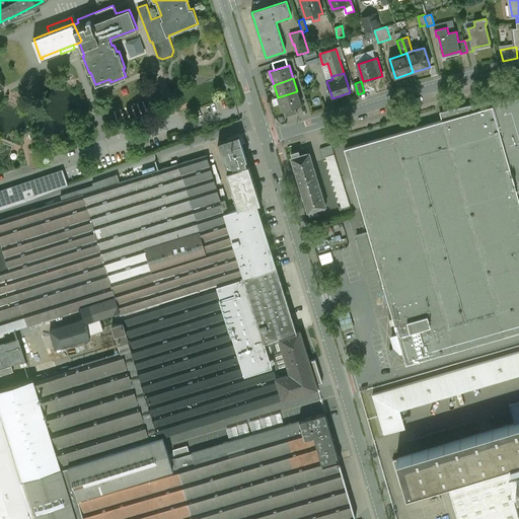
[(297,91),(278,97),(282,112),(302,105),(297,91)]
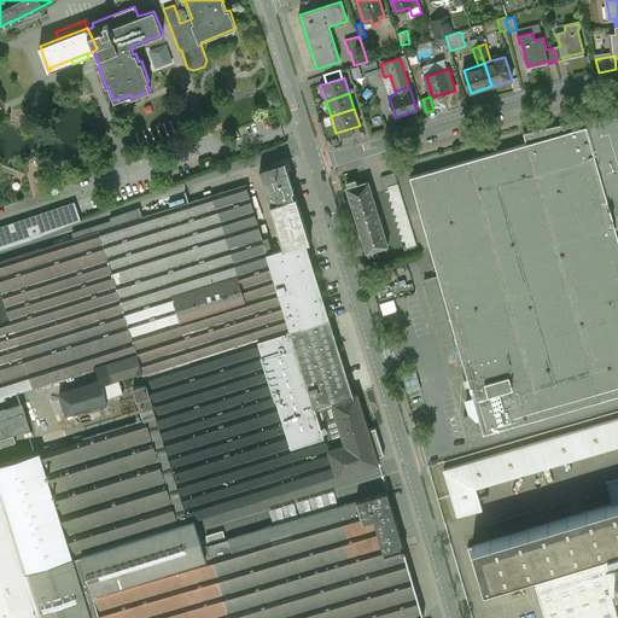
[(614,114),(523,134),(526,144),(409,176),(438,277),(424,280),(427,291),(442,287),(455,332),(450,333),(450,343),(465,344),(464,363),(483,435),(617,395),(617,123),(614,114)]
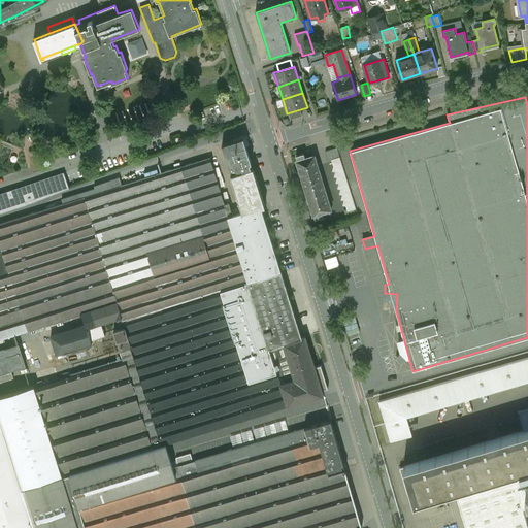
[(300,109),(288,112),(290,120),(302,116),(300,109)]
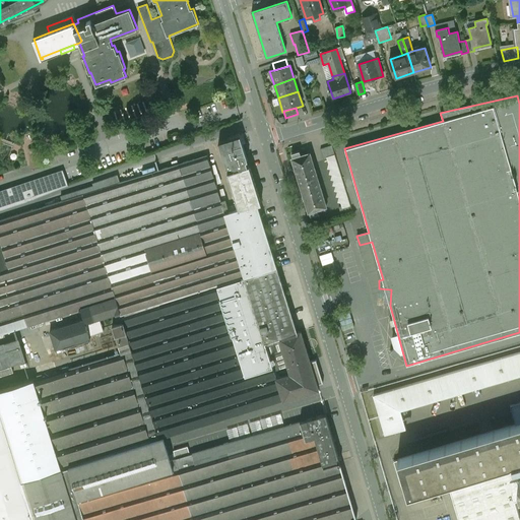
[(242,133),(229,137),(230,139),(217,143),(225,168),(228,167),(229,173),(247,167),(245,161),(248,160),(242,143),(245,142),(242,133)]
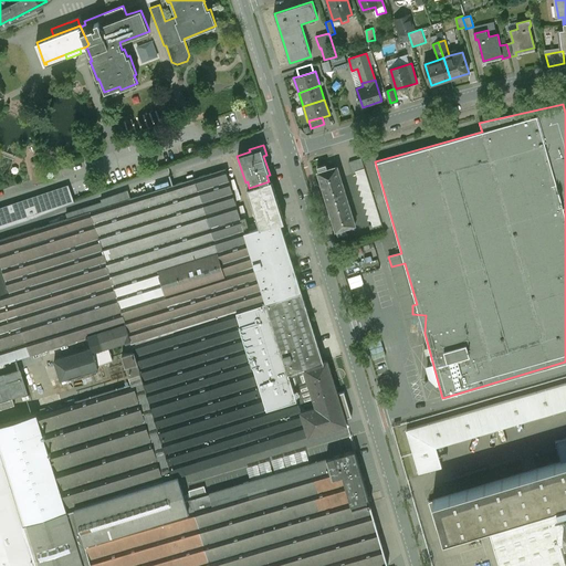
[(366,149),(368,161),(387,157),(385,146),(366,149)]
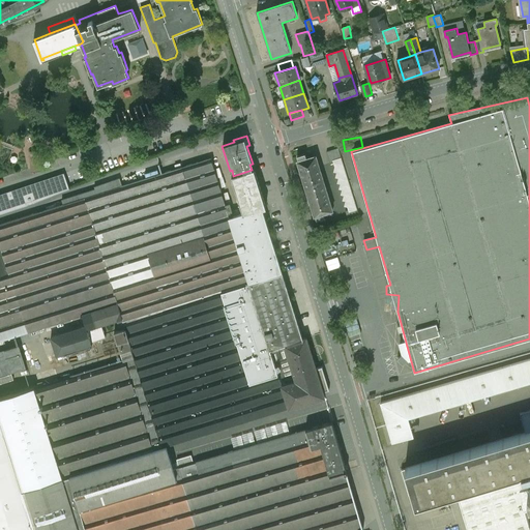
[(337,148),(326,152),(329,164),(342,159),(337,148)]
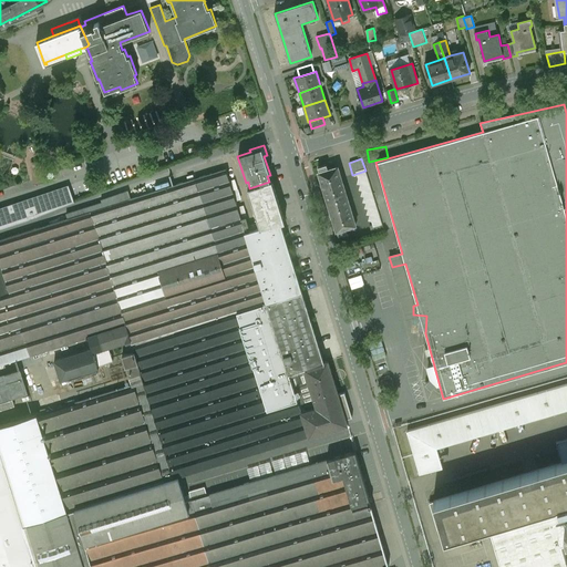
[(43,161),(31,161),(33,183),(45,182),(43,161)]
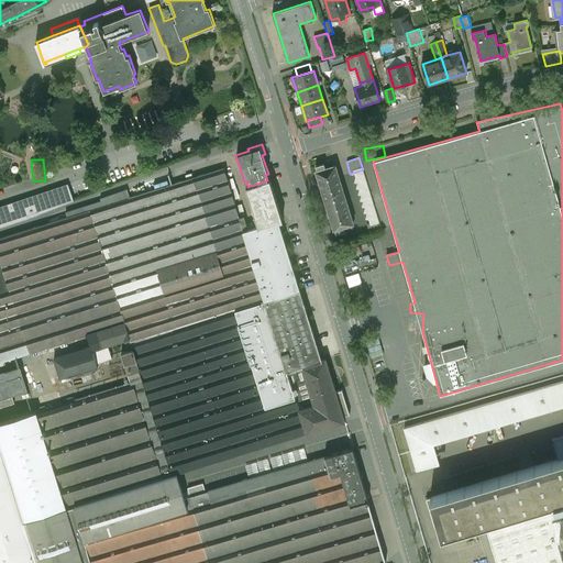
[(334,165),(315,170),(333,230),(353,223),(334,165)]
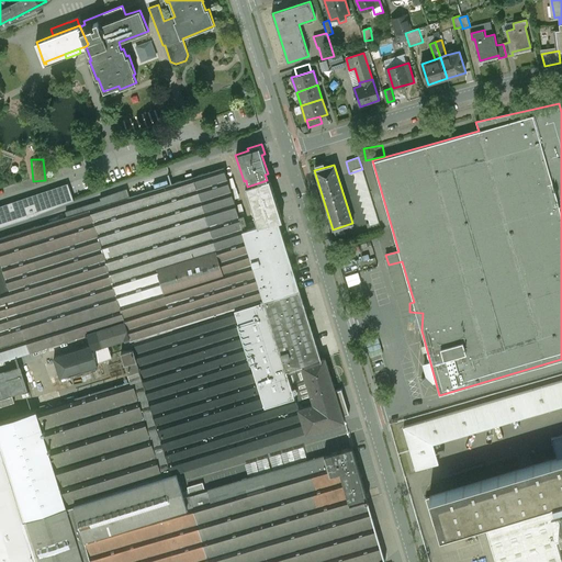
[(125,344),(299,291),(278,222),(258,227),(248,231),(244,232),(239,217),(224,168),(182,181),(67,216),(0,237),(0,260),(9,289),(0,291),(0,361),(86,336),(89,347),(90,347),(91,348),(100,346),(101,347),(124,339),(125,344)]
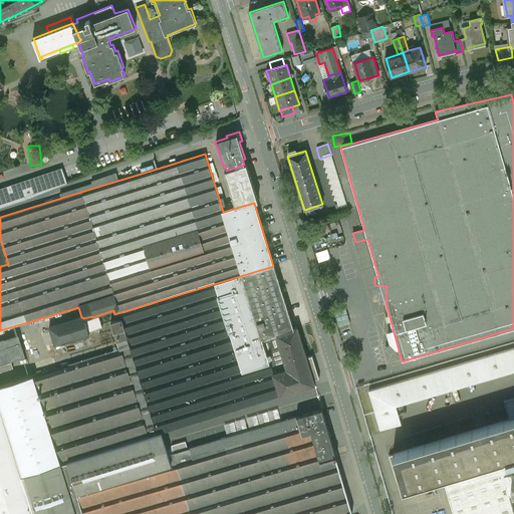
[(154,159),(92,181),(92,184),(60,194),(61,198),(167,166),(165,160),(156,163),(154,159)]
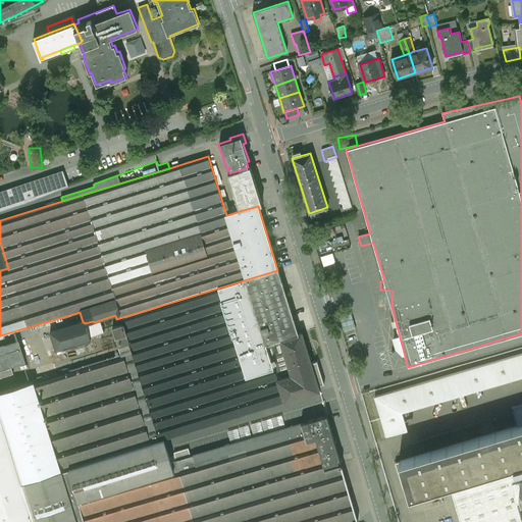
[(229,173),(227,173),(240,211),(258,206),(262,205),(250,166),(248,167),(229,173)]
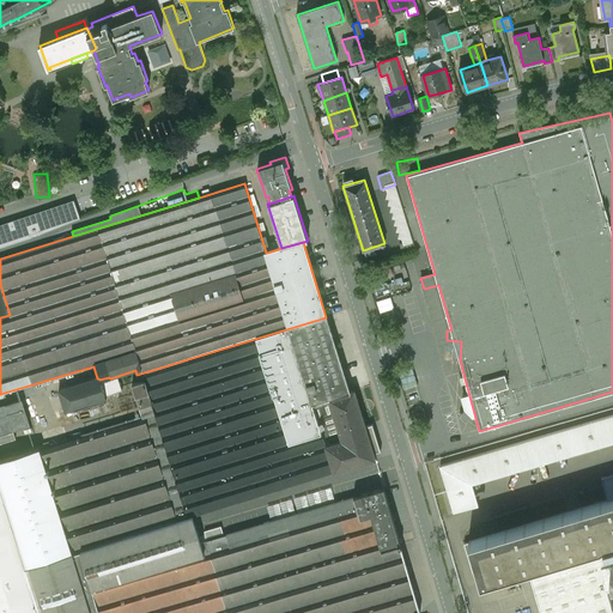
[(0,247),(32,237),(82,218),(74,201),(0,225),(0,247)]
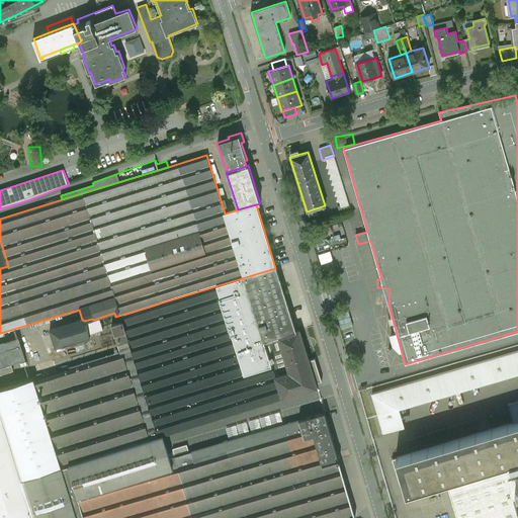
[(229,212),(225,199),(221,200),(225,213),(229,212)]
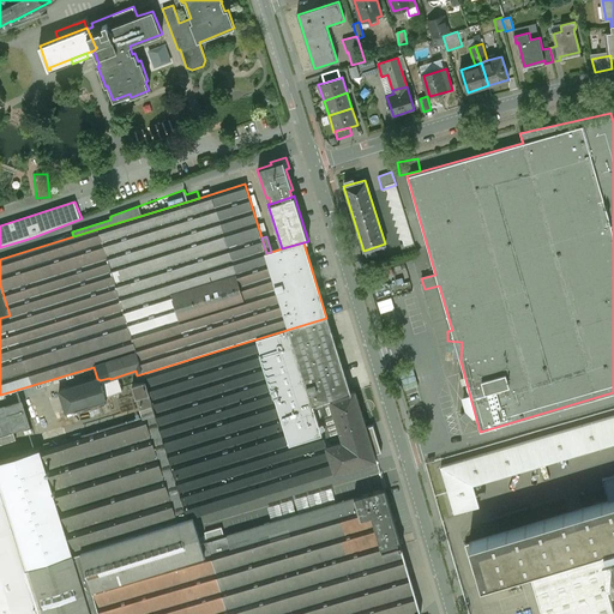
[(413,241),(399,245),(402,252),(415,247),(413,241)]
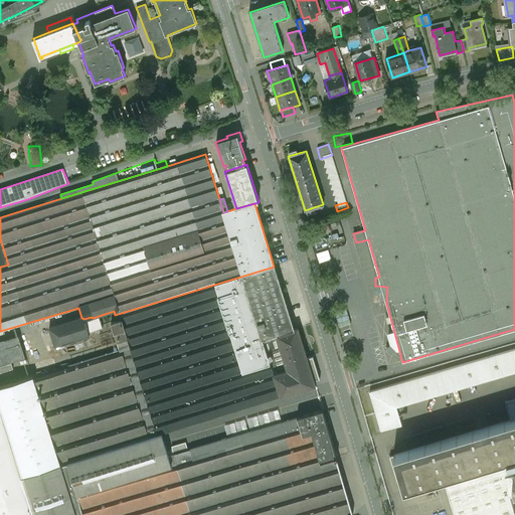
[(340,223),(310,235),(316,250),(346,239),(340,223)]
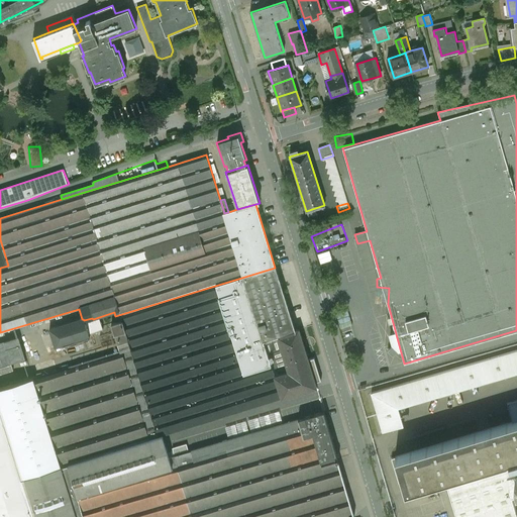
[(0,239),(0,268),(8,266),(0,239)]
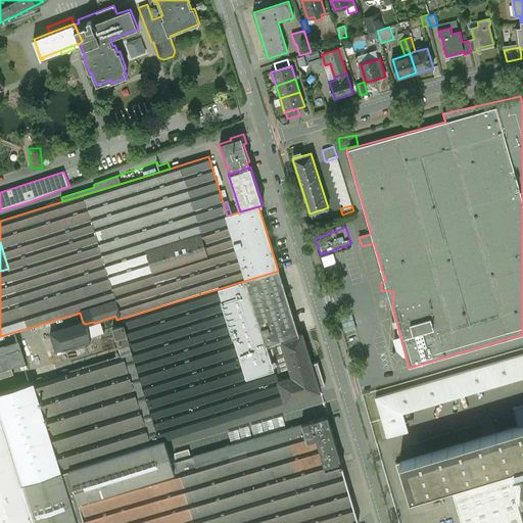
[(122,354),(0,392),(0,413),(18,470),(15,471),(16,474),(19,473),(22,484),(163,440),(319,392),(318,387),(321,385),(322,381),(319,378),(315,378),(301,333),(297,334),(278,271),(116,320),(119,325),(112,327),(122,354)]
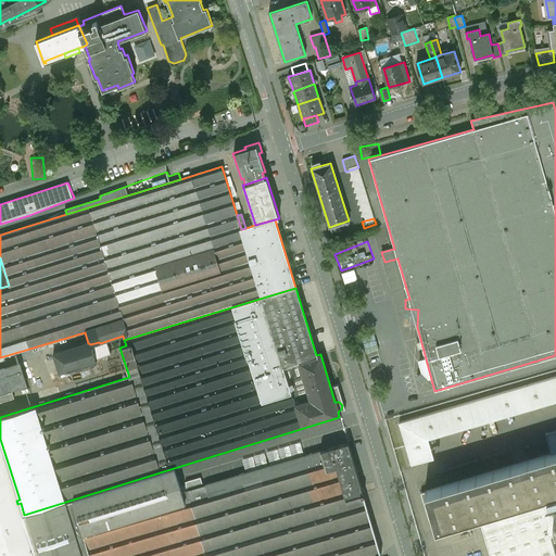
[(88,343),(53,354),(59,374),(97,362),(96,358),(103,356),(100,343),(99,342),(90,344),(89,343),(88,343)]
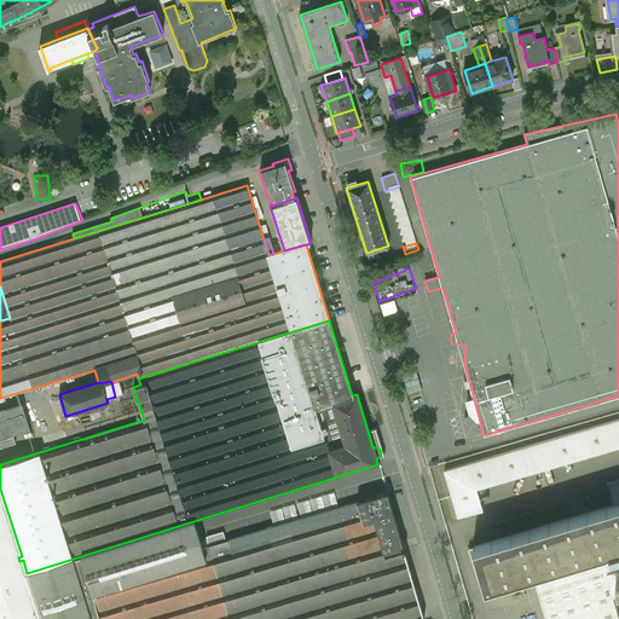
[(22,404),(5,409),(5,410),(0,410),(0,438),(29,429),(22,404)]
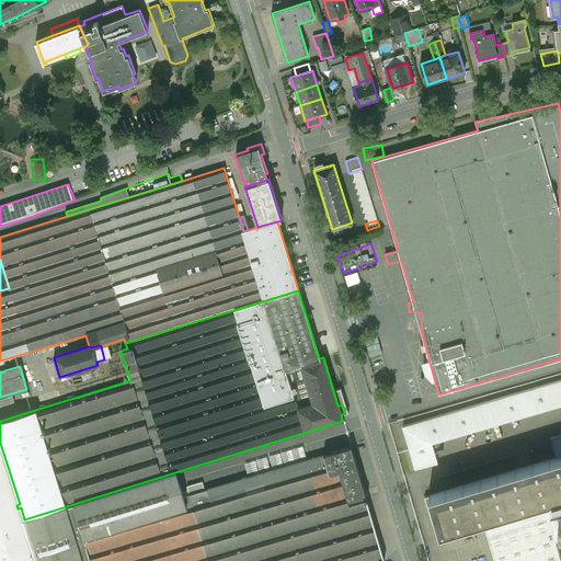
[(68,379),(66,378),(65,379),(64,379),(63,380),(61,381),(61,382),(61,384),(63,386),(64,387),(65,387),(66,388),(68,387),(69,386),(70,385),(70,384),(70,382),(70,381),(70,380),(69,379),(68,379)]
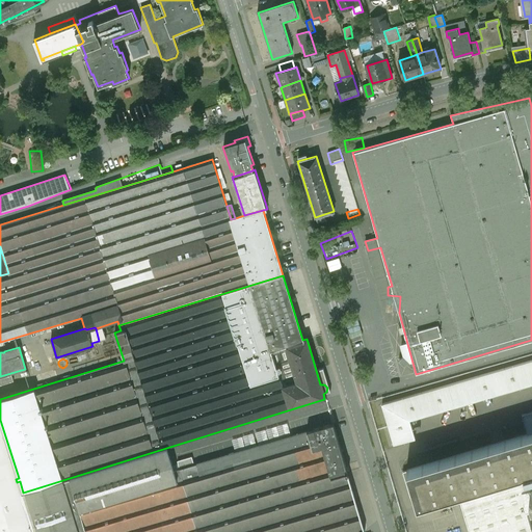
[(531,360),(381,404),(388,425),(409,419),(409,420),(531,383),(531,360)]
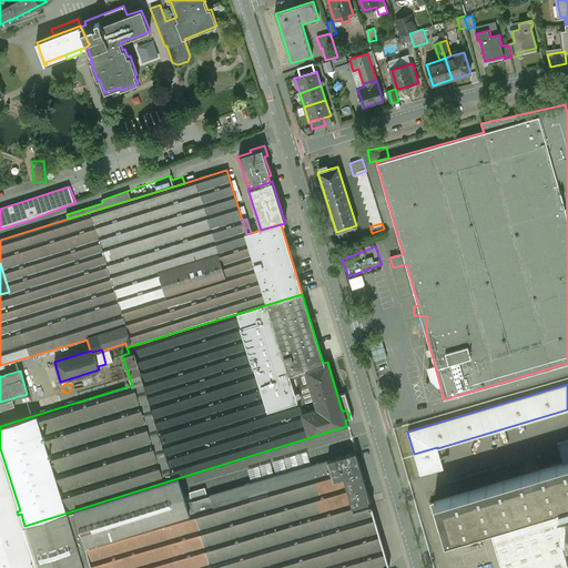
[(567,439),(557,444),(564,464),(567,462),(567,439)]
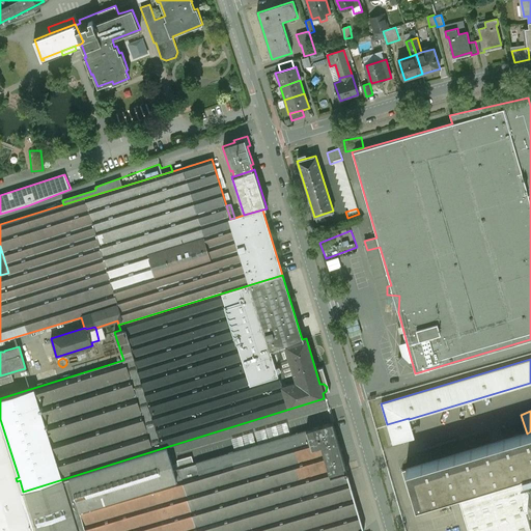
[(409,418),(387,424),(393,444),(415,438),(409,419),(409,418)]
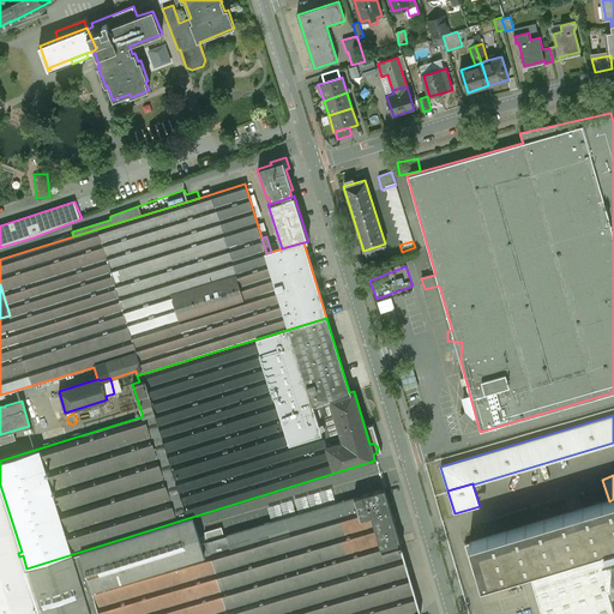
[(22,552),(0,485),(0,613),(38,613),(25,570),(26,570),(26,569),(23,555),(19,557),(18,553),(22,552)]
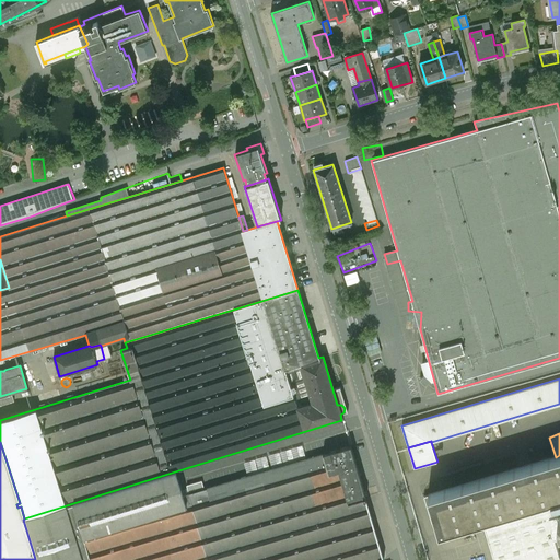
[(182,496),(81,525),(91,559),(380,559),(384,559),(350,445),(182,496)]
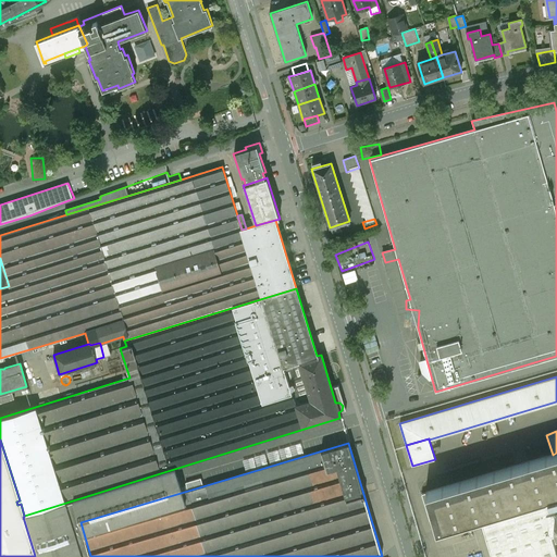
[(268,456),(301,449),(301,444),(267,452),(268,456)]
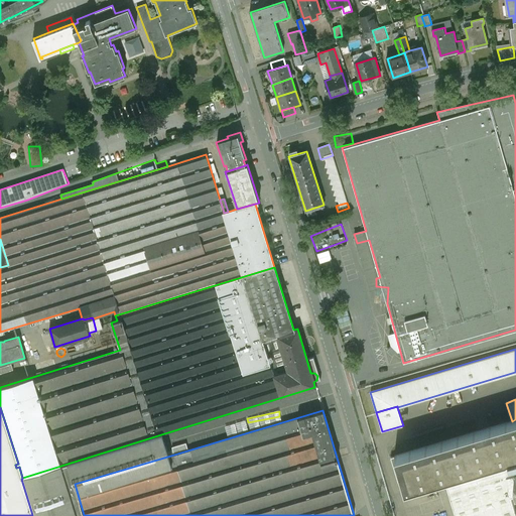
[(515,419),(512,421),(394,457),(390,458),(398,482),(401,481),(404,490),(444,478),(456,515),(515,515),(515,512),(511,495),(515,494),(513,487),(515,486),(515,458),(515,457),(515,456),(515,419)]
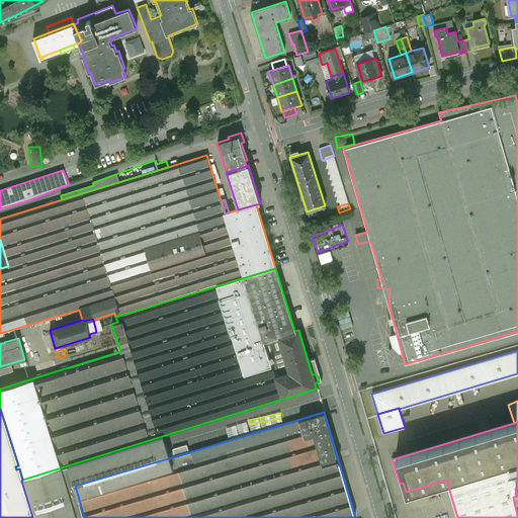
[(226,427),(227,432),(248,427),(247,422),(226,427)]
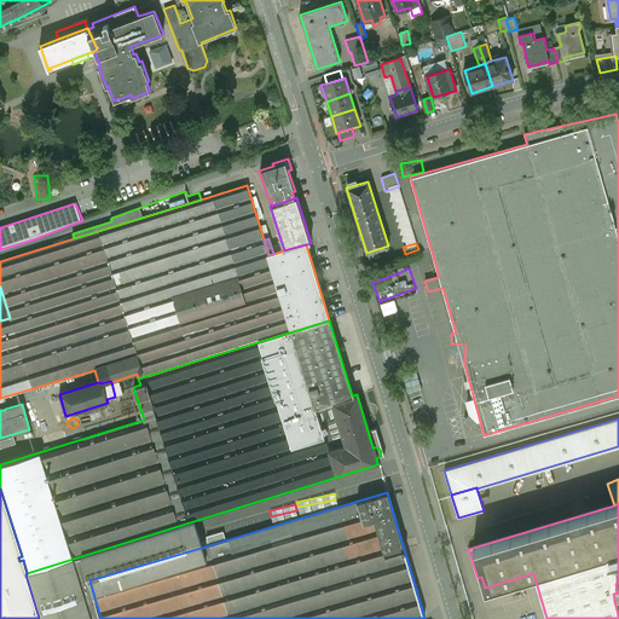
[(194,521),(27,573),(27,574),(25,574),(39,618),(100,618),(90,580),(201,548),(194,521)]
